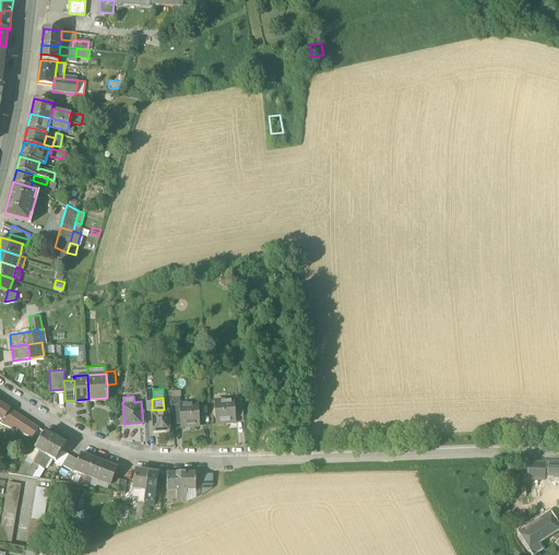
[(215,409),(216,421),(236,420),(236,414),(234,399),(234,398),(226,398),(226,400),(216,400),(217,409),(215,409)]
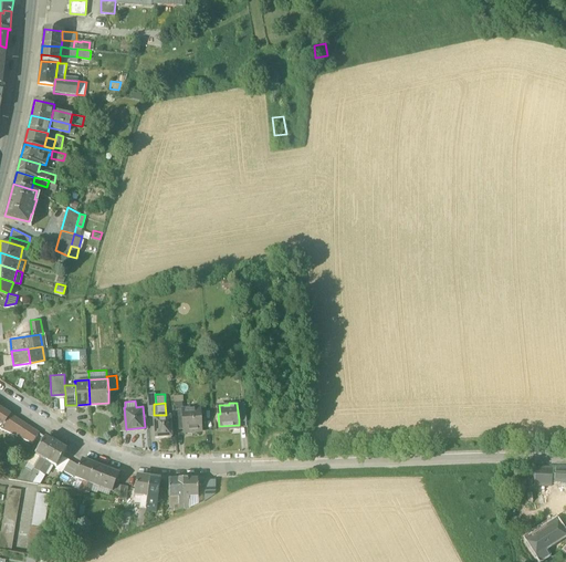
[(237,404),(239,419),(247,419),(245,403),(237,404)]
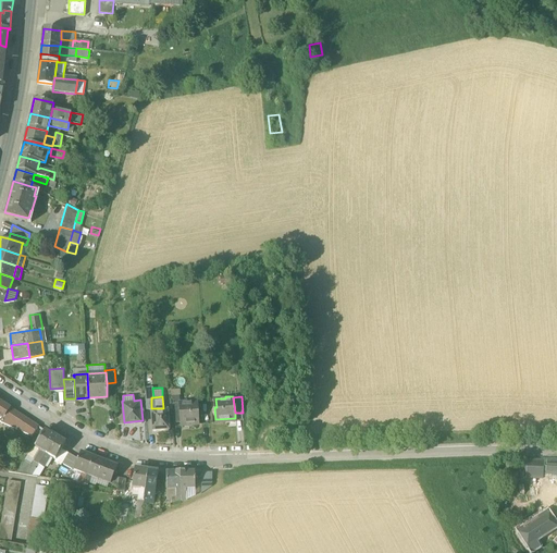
[(10,405),(2,400),(1,401),(0,402),(0,412),(2,413),(0,418),(1,419),(10,405)]
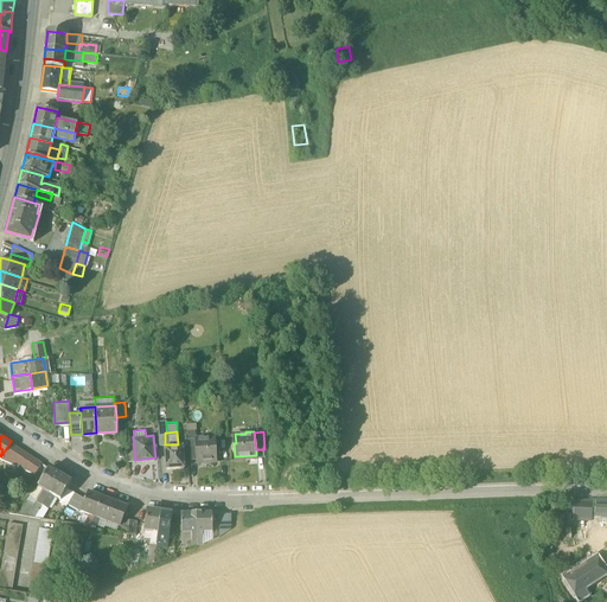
[(196,458),(197,460),(217,459),(216,446),(213,446),(213,437),(204,437),(204,436),(196,436),(195,436),(196,443),(196,458)]
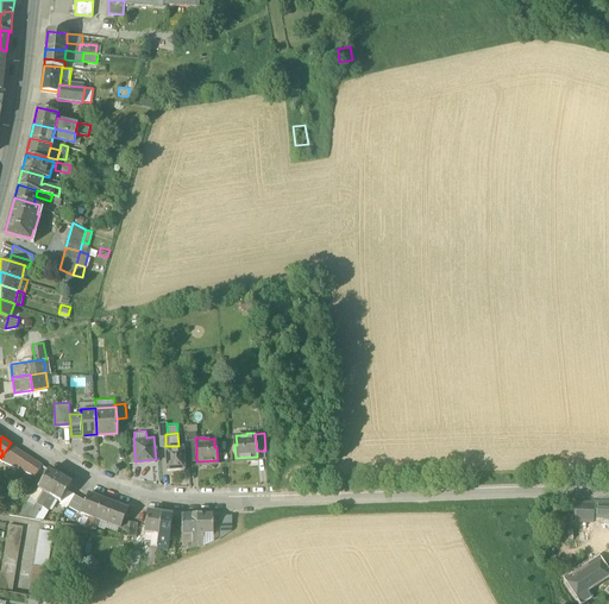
[(35,473),(42,463),(11,442),(1,458),(35,473)]
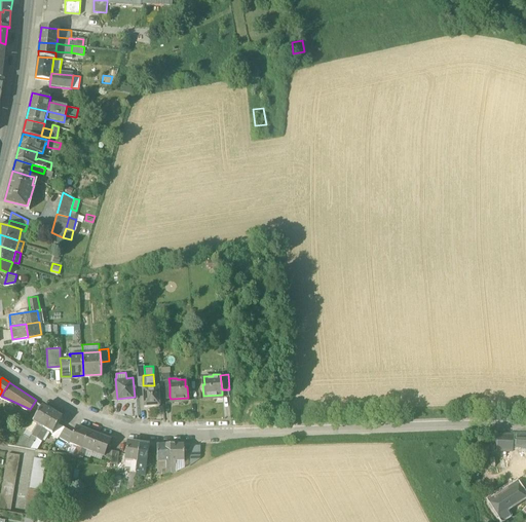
[(158,384),(154,385),(143,385),(144,404),(159,403),(158,384)]
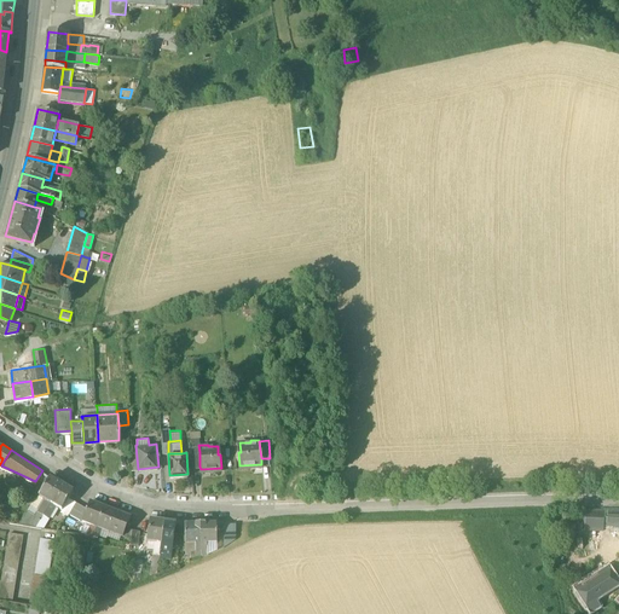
[(36,509),(42,513),(62,481),(51,474),(38,493),(39,493),(44,496),(36,509)]
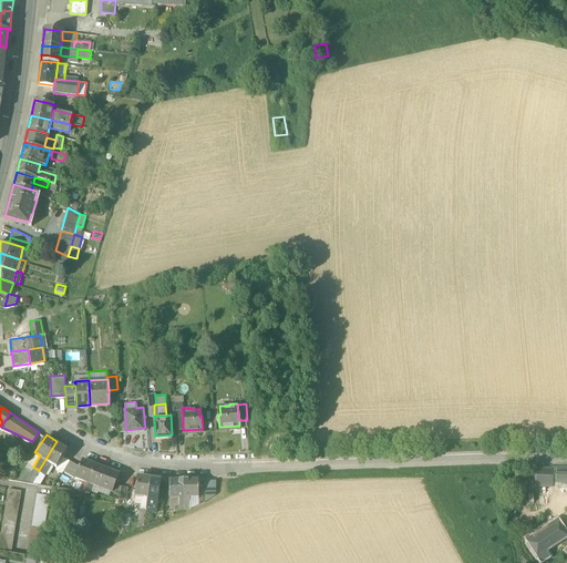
[(66,448),(57,441),(39,470),(44,473),(52,462),(57,464),(63,454),(66,448)]
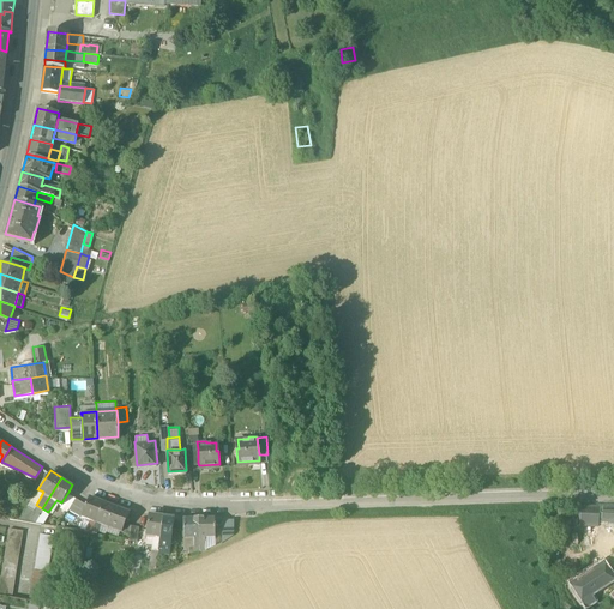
[(30,499),(26,504),(34,507),(36,505),(43,492),(38,489),(30,499)]
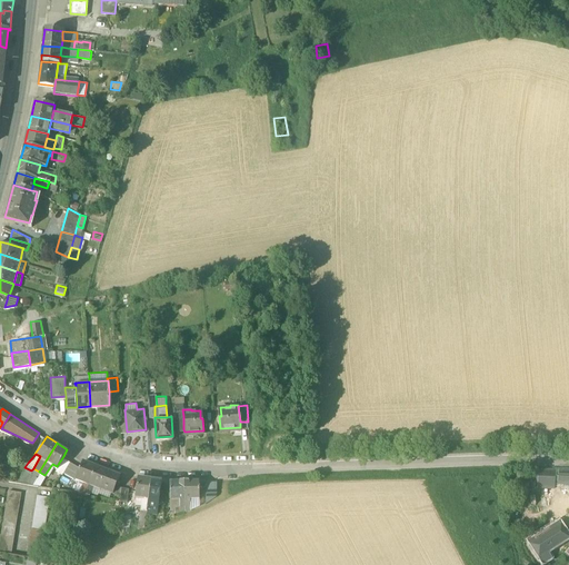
[(61,472),(62,469),(69,459),(63,456),(57,466),(56,468),(61,472)]
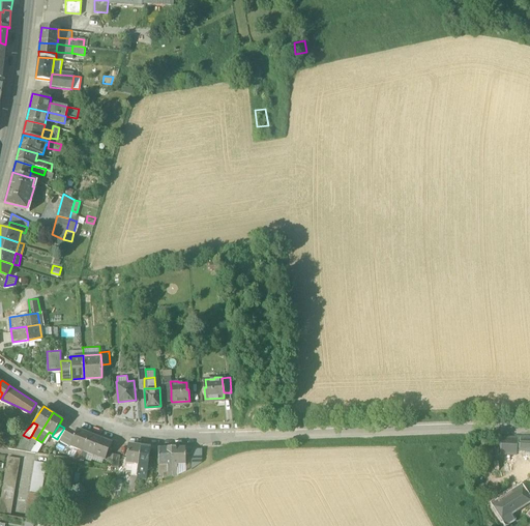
[(78,458),(79,458),(83,449),(89,431),(78,427),(75,434),(70,444),(72,445),(79,447),(75,457),(75,458),(78,458)]
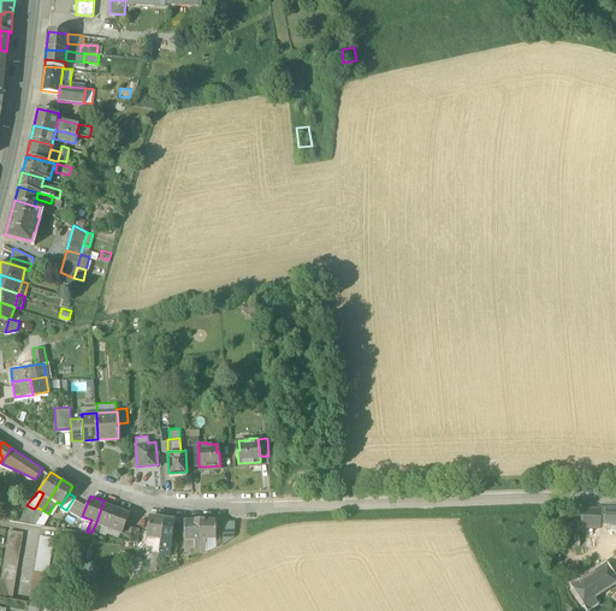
[(87,504),(75,497),(67,508),(82,516),(87,504)]
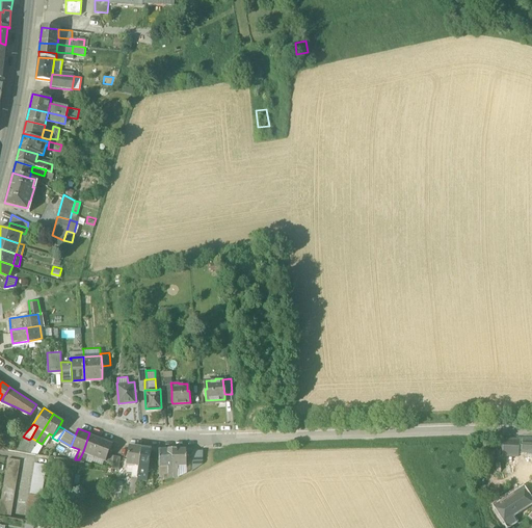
[(92,454),(94,453),(100,437),(89,432),(83,451),(86,452),(92,454)]
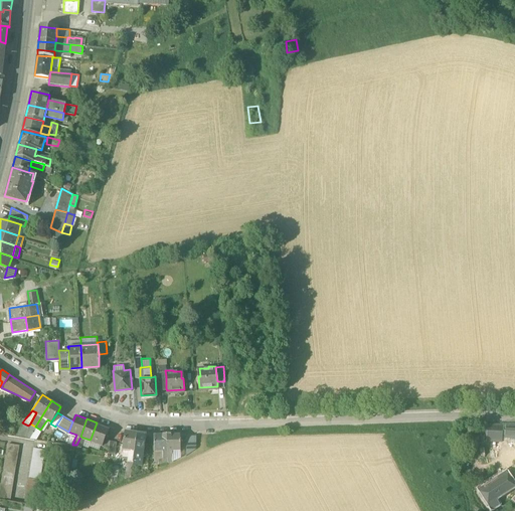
[(20,436),(29,437),(35,427),(30,423),(28,426),(22,422),(15,435),(20,436)]
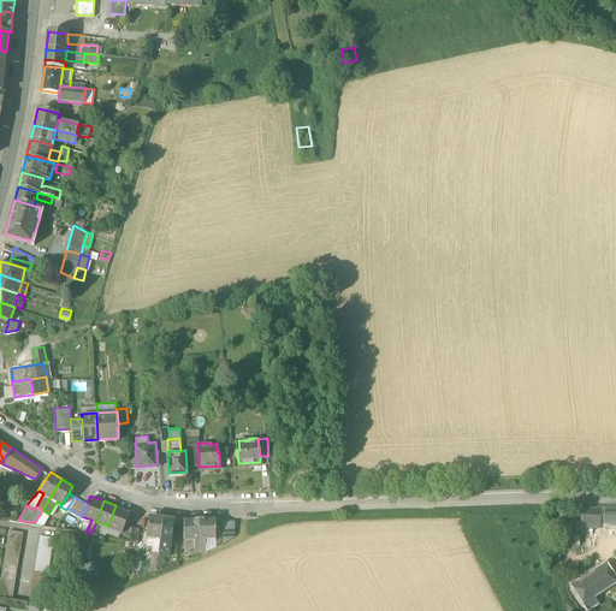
[(130,511),(116,505),(108,525),(120,529),(123,531),(126,522),(130,511)]
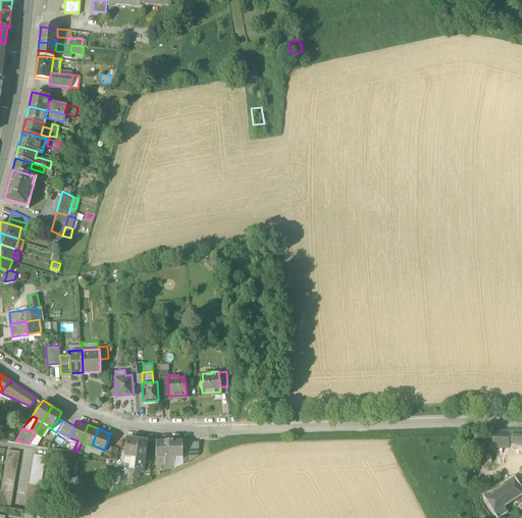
[(521,429),(493,428),(492,443),(509,444),(510,442),(521,442),(521,429)]
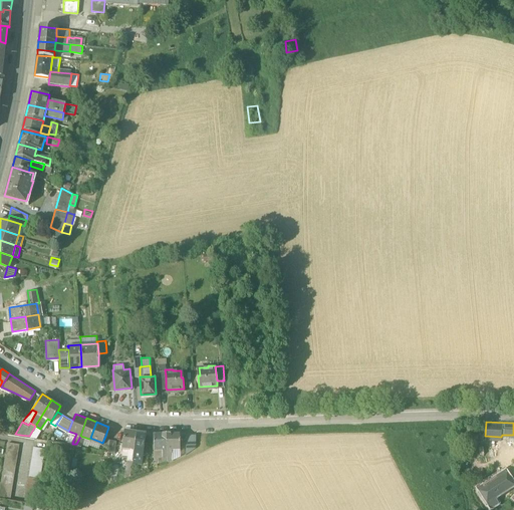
[(29,436),(35,437),(40,429),(35,426),(29,436)]
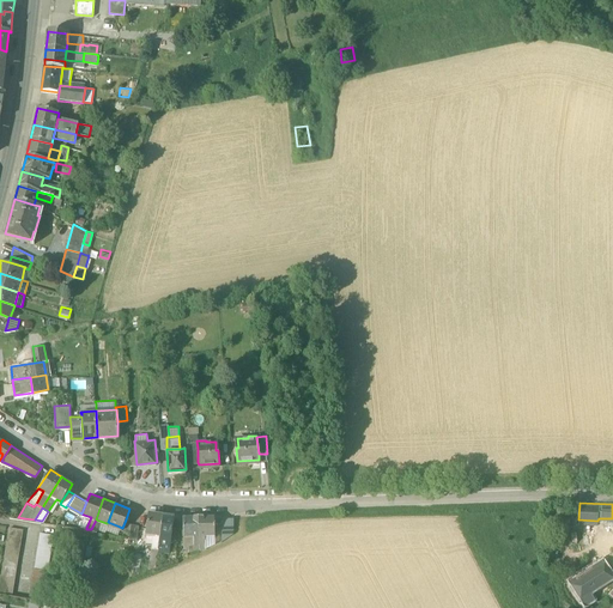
[(152,546),(158,547),(163,514),(149,511),(145,533),(146,533),(145,540),(152,541),(152,546)]
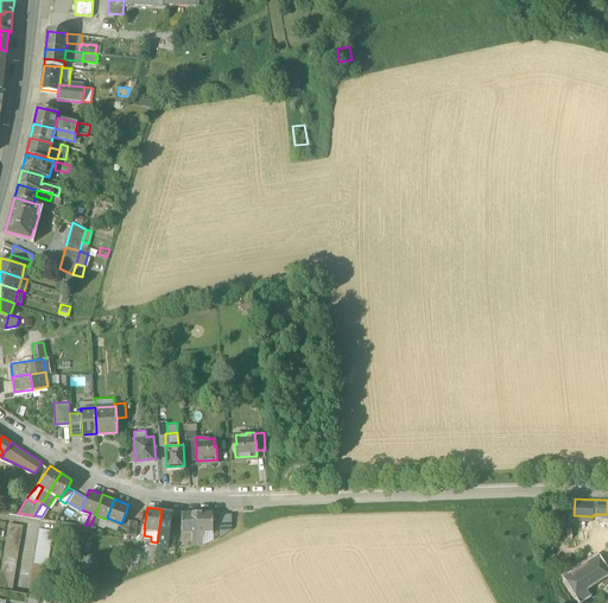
[(172,511),(162,509),(157,543),(168,544),(172,511)]
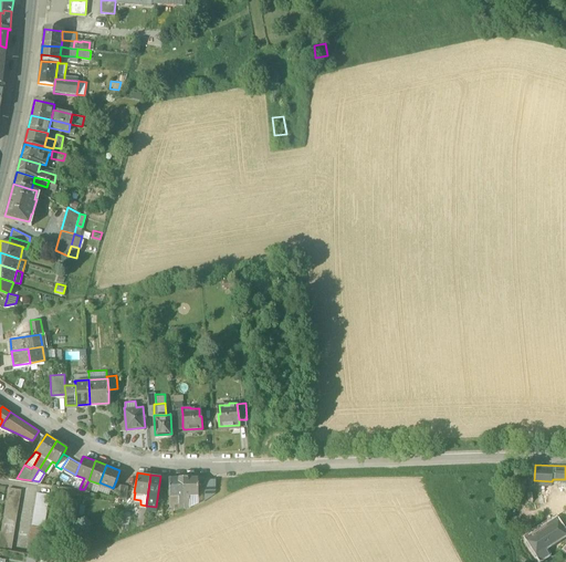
[(84,478),(77,476),(73,485),(80,488),(84,478)]
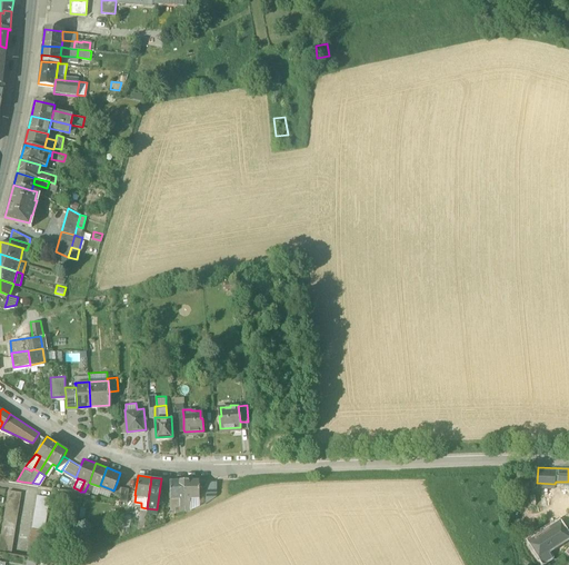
[(179,504),(185,504),(185,478),(170,478),(170,497),(179,496),(179,504)]
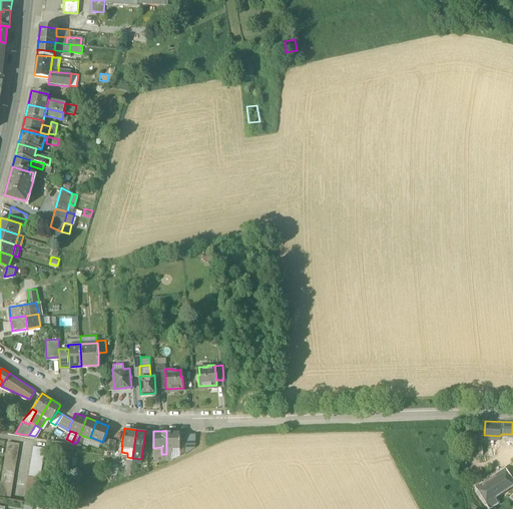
[(179,431),(166,431),(166,454),(171,454),(171,447),(179,447),(179,431)]
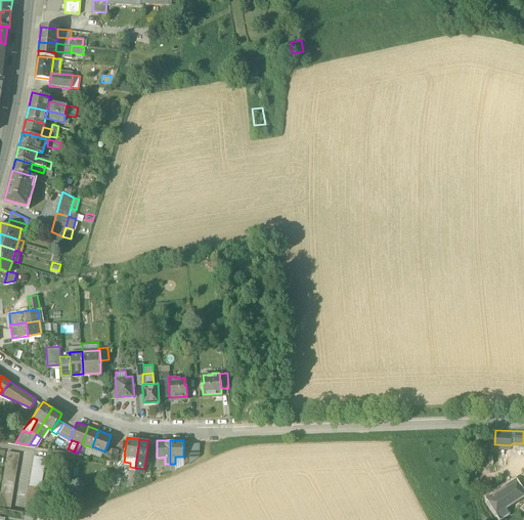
[(189,442),(189,461),(200,455),(199,441),(189,442)]
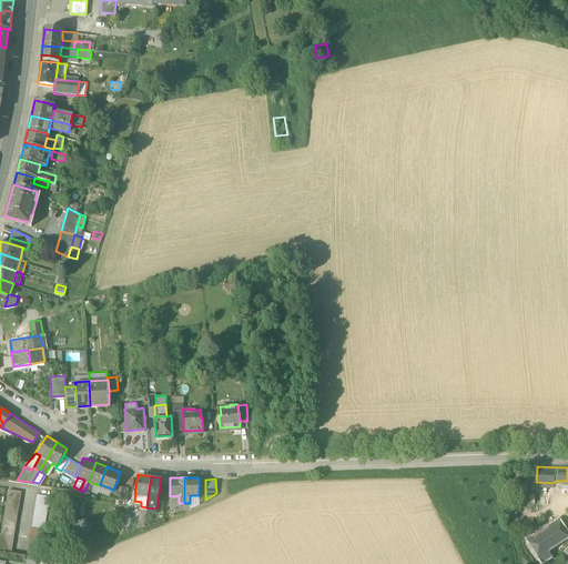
[(92,483),(90,490),(97,492),(98,490),(109,494),(111,489),(100,484),(99,485),(92,483)]
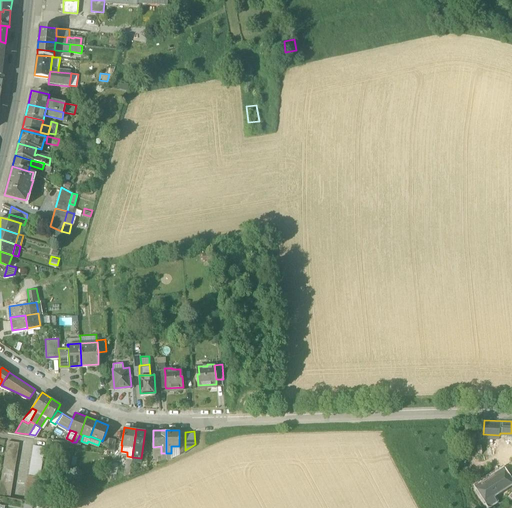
[(108,448),(114,449),(116,437),(110,436),(108,444),(108,448)]
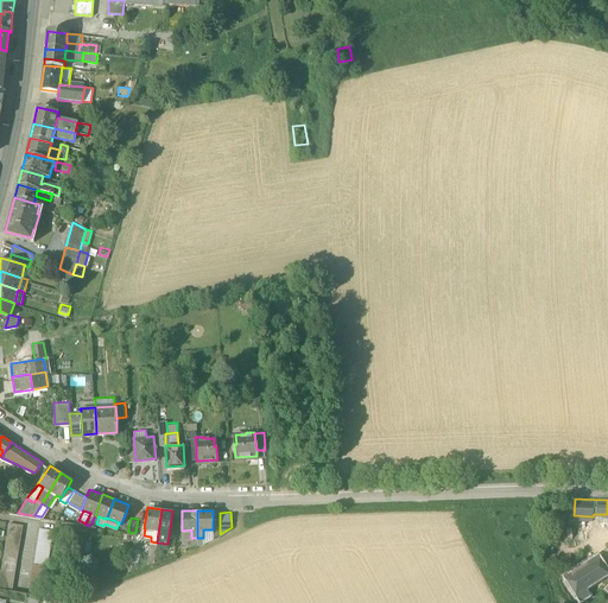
[(191,529),(182,531),(182,543),(189,543),(189,541),(191,540),(191,538),(191,529)]
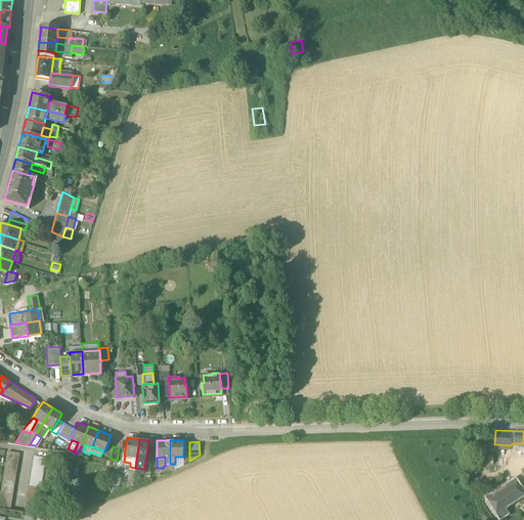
[(175,464),(176,467),(184,464),(183,457),(175,457),(175,464)]
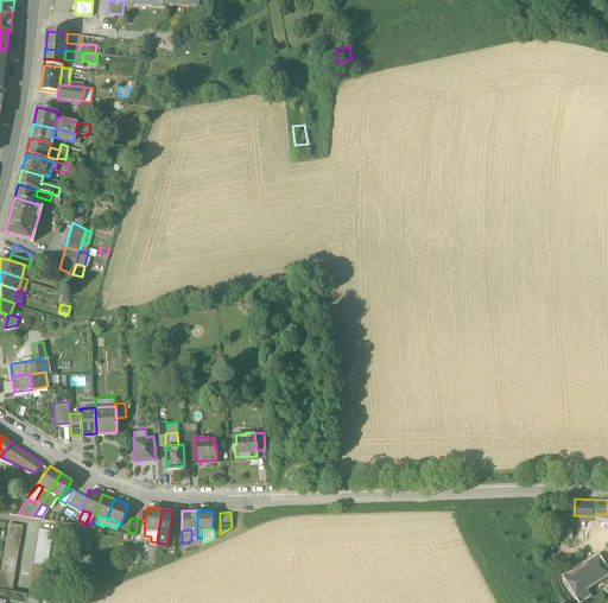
[(131,560),(138,562),(141,548),(133,547),(131,560)]
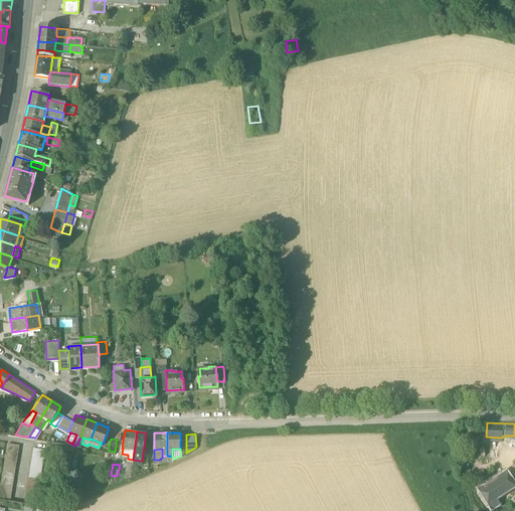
[(496,496),(514,484),(510,478),(507,473),(481,490),(491,506),(499,501),(496,496)]
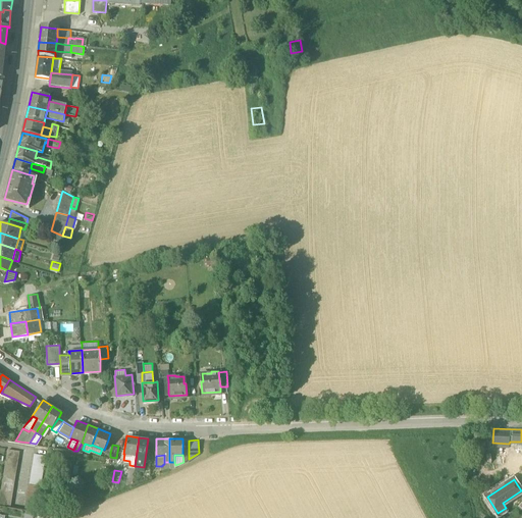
[(0,504),(10,506),(11,501),(0,498),(0,504)]
